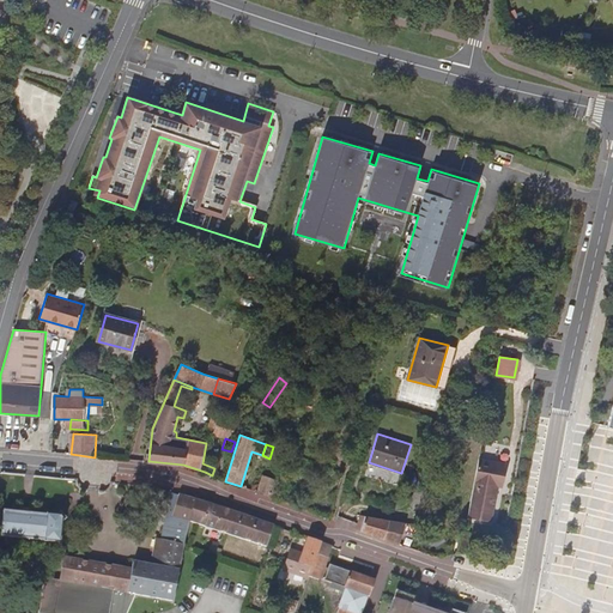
[(503,491),(508,468),(479,462),(468,521),(492,526),(498,491),(503,491)]
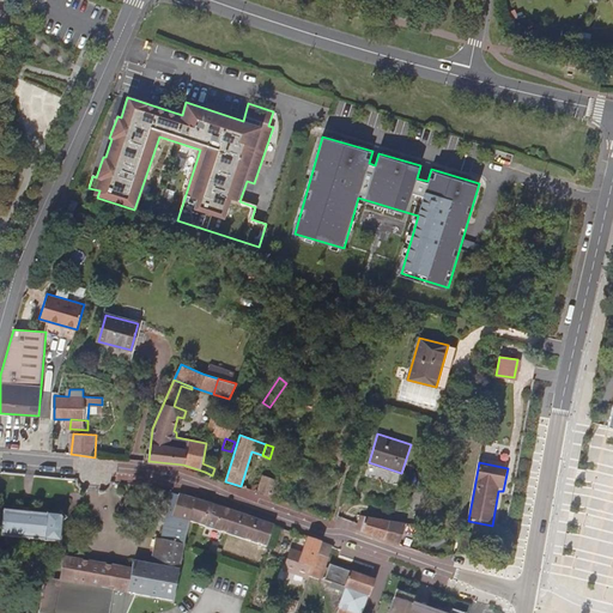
[(389,469),(387,478),(398,481),(401,473),(389,469)]
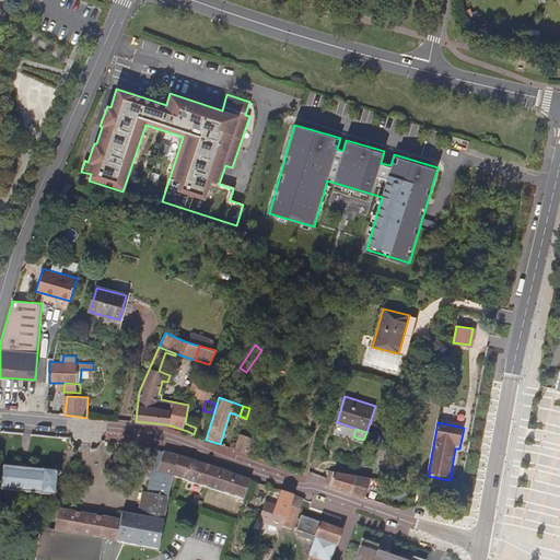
[(241,434),(235,450),(252,456),(254,448),(251,447),(254,439),(241,434)]
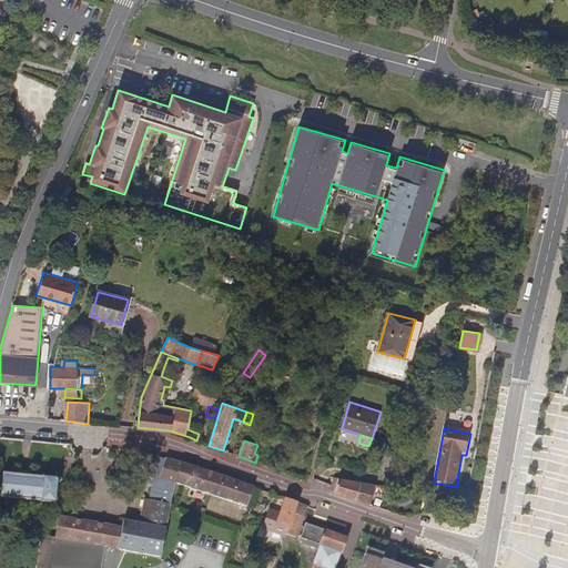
[(141,515),(166,520),(171,505),(175,484),(182,463),(159,456),(149,500),(145,499),(141,515)]
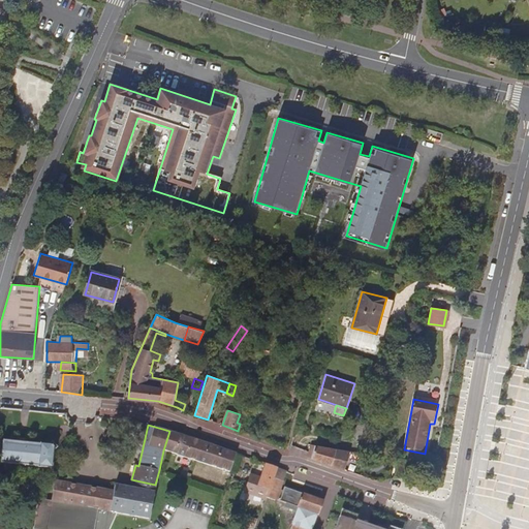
[(163,450),(187,458),(193,438),(169,431),(163,450)]
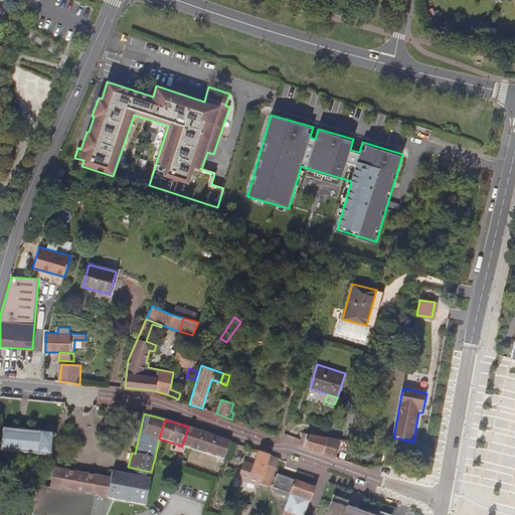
[(182,446),(223,459),(229,441),(188,426),(182,446)]
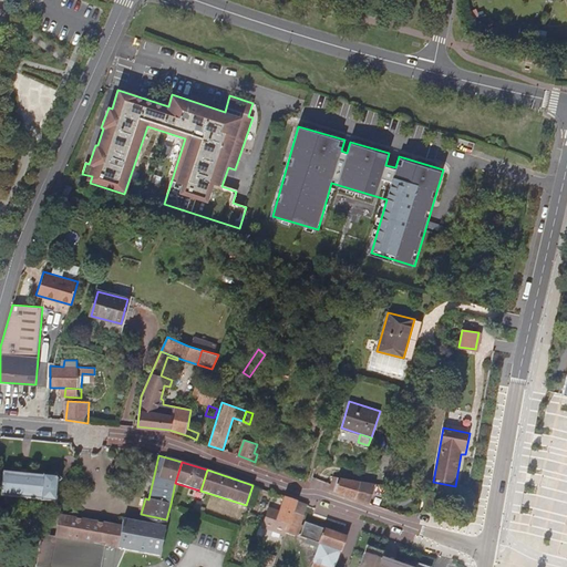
[(3,472),(0,495),(29,498),(55,502),(58,483),(61,480),(57,475),(52,477),(24,474),(3,472)]
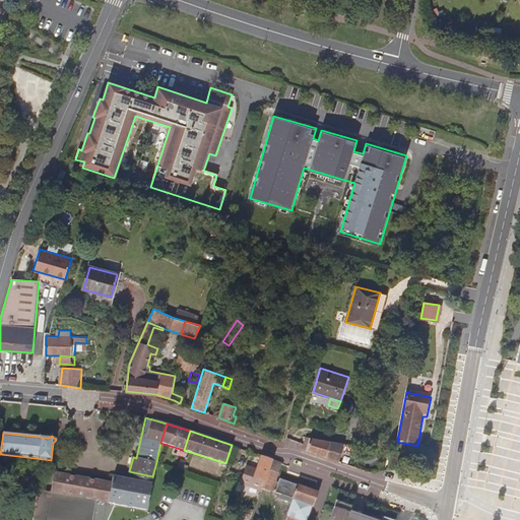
[(338,462),(344,444),(307,438),(304,445),(303,449),(338,462)]
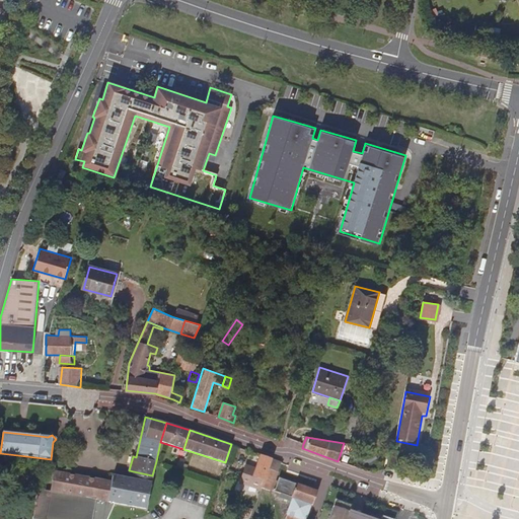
[(241,483),(261,490),(261,489),(272,459),(261,455),(255,469),(246,466),(241,483)]
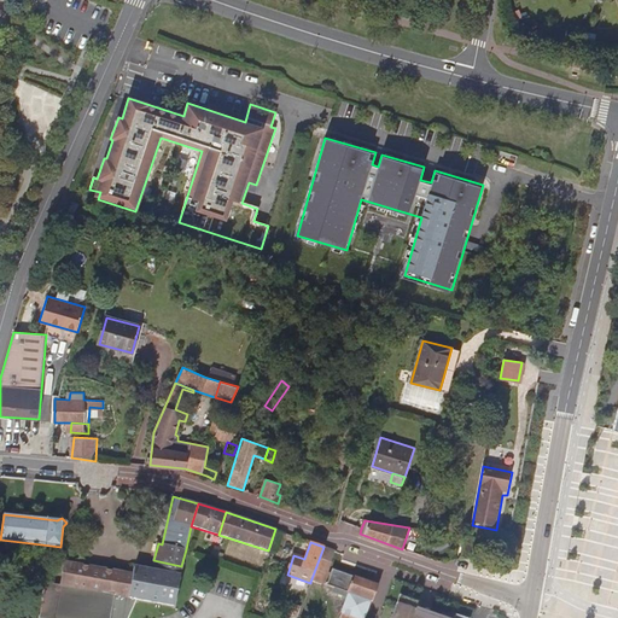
[(331,560),(334,551),(327,548),(324,547),(310,582),(321,586),(321,584),(334,588),(332,593),(347,598),(339,617),(363,617),(371,601),(372,602),(378,586),(332,570),(331,573),(325,572),(327,564),(328,565),(330,560),(331,560)]
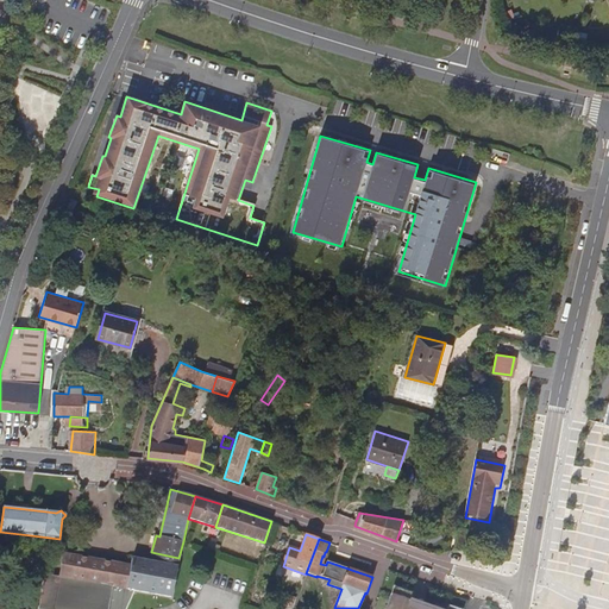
[(151,552),(150,563),(177,567),(179,558),(151,552)]
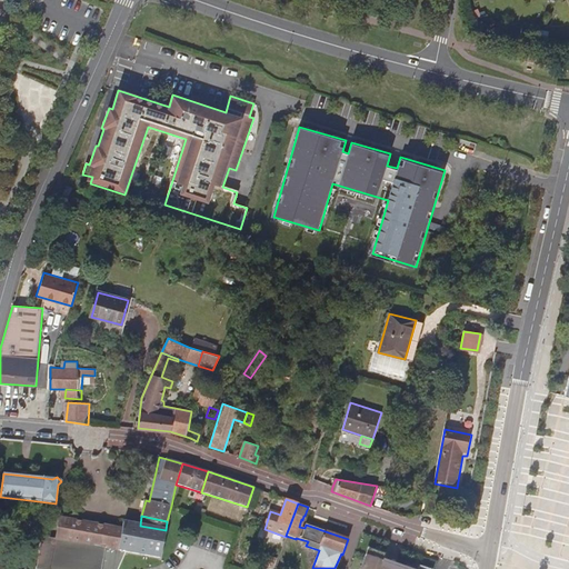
[(166,530),(140,526),(123,522),(122,530),(109,527),(77,518),(72,520),(60,518),(57,538),(127,551),(160,558),(166,530)]
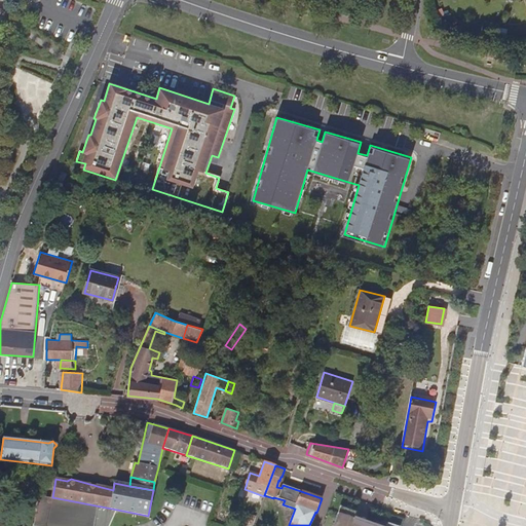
[(52,525),(49,523),(48,523),(46,521),(45,519),(44,516),(44,513),(46,499),(52,500),(52,497),(46,496),(39,495),(33,525),(52,525)]
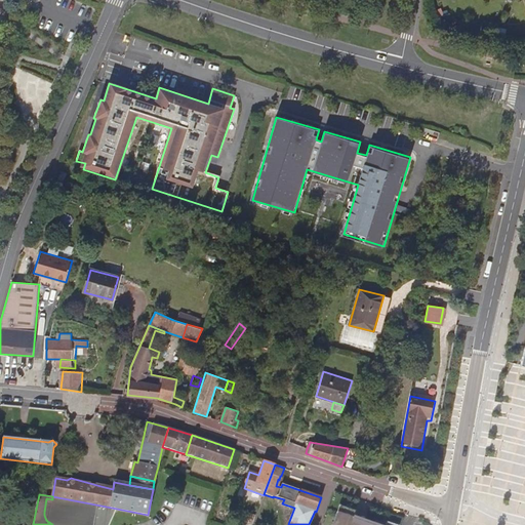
[(46,520),(48,522),(49,522),(52,524),(109,524),(117,509),(52,496),(52,499),(46,498),(44,512),(44,515),(45,518),(46,520)]
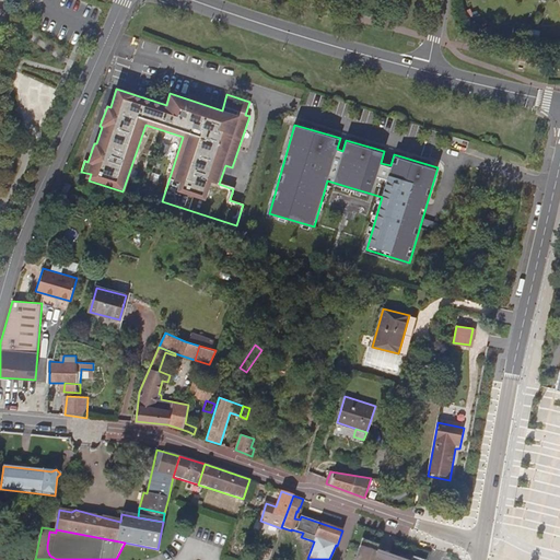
[(277,559),(283,541),(278,539),(269,559),(277,559)]
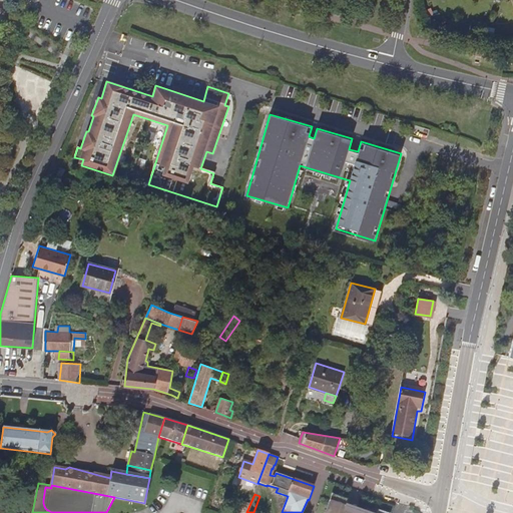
[(383,512),(377,511),(376,512),(362,512),(356,510),(351,508),(351,506),(345,504),(346,501),(347,499),(332,494),(324,512),(383,512)]
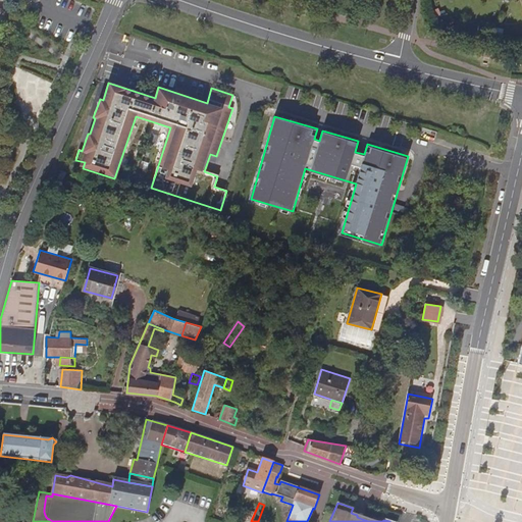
[(357,517),(362,519),(364,514),(352,510),(351,513),(357,515),(357,517)]
